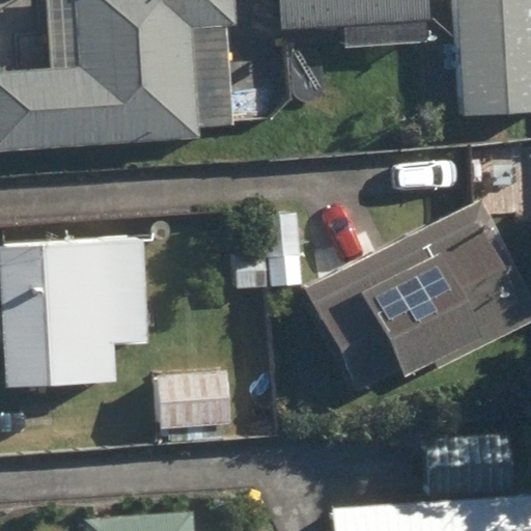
[(0,77),(0,154),(199,140),(198,127),(233,124),(226,25),(235,24),(233,0),(77,0),(82,72),(0,77)]
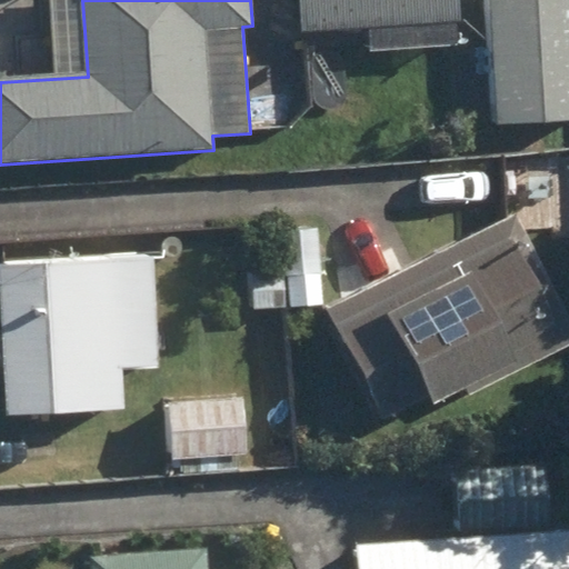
[(370,29),(371,52),(457,47),(455,19),(460,19),(458,0),(301,0),(303,32),(370,29)]
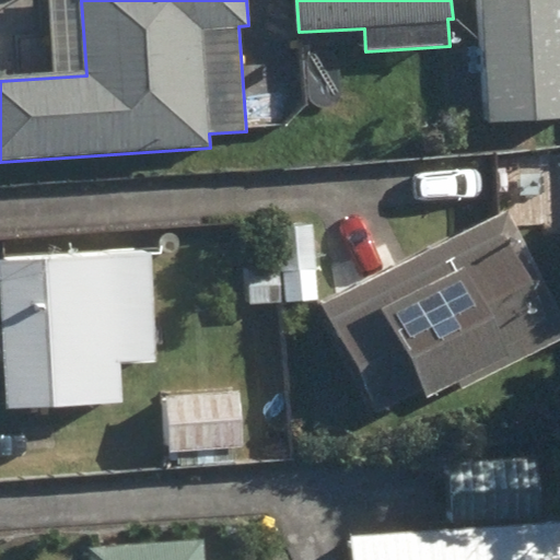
[(559,0),(483,0),(491,123),(559,119),(559,0)]
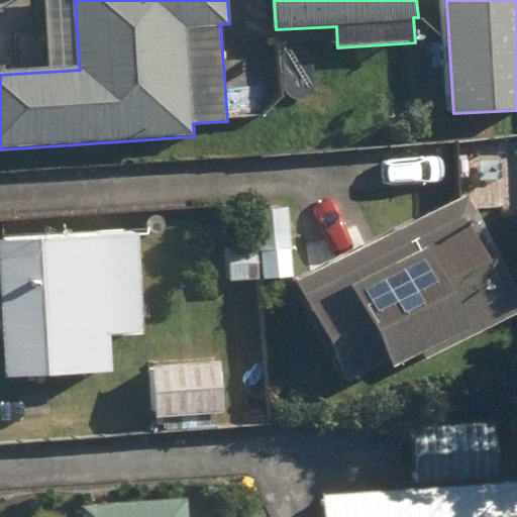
[(295,284),(346,386),(390,364),(393,370),(468,331),(472,339),(516,315),(516,291),(470,196),(295,284)]
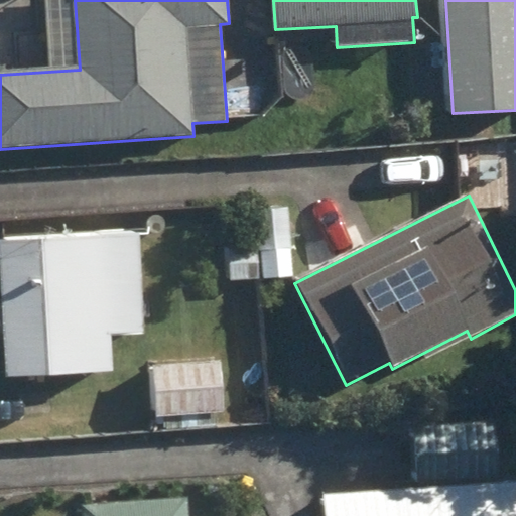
[(258,213),(260,250),(289,249),(288,211),(258,213)]
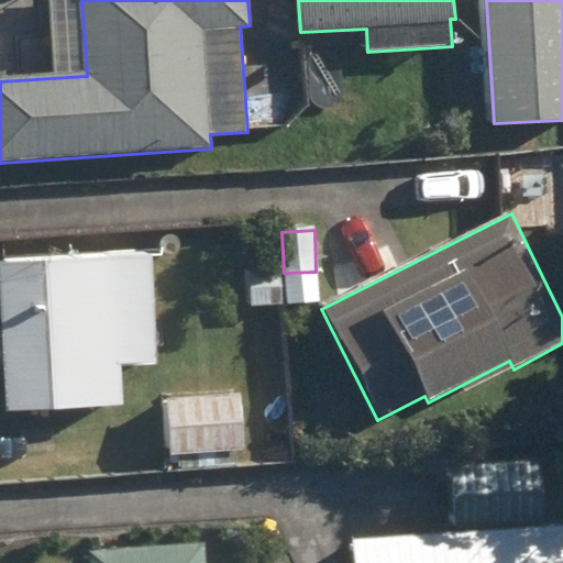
[(0,364),(8,364),(8,408),(122,406),(120,366),(154,365),(152,260),(2,263),(3,333),(0,333),(0,364)]
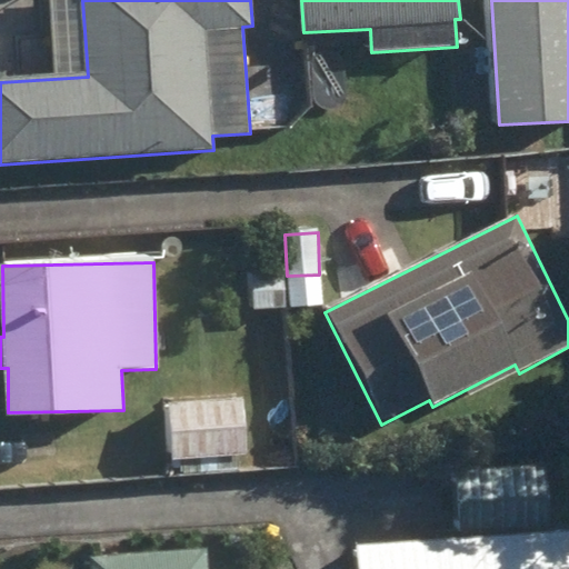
[(253,279),(255,310),(285,309),(283,278),(253,279)]
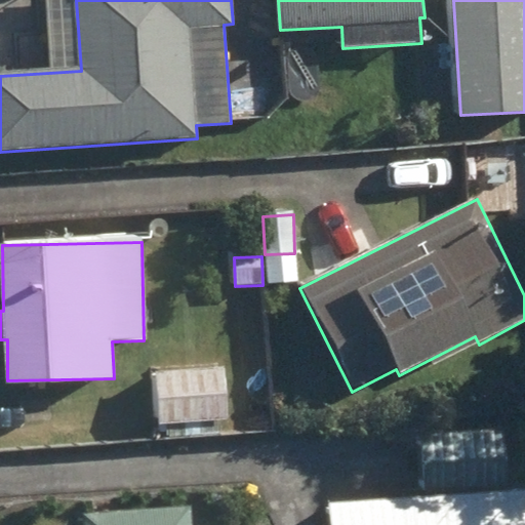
[(168,425),(168,438),(219,436),(218,420),(226,419),(225,372),(157,375),(159,425),(168,425)]
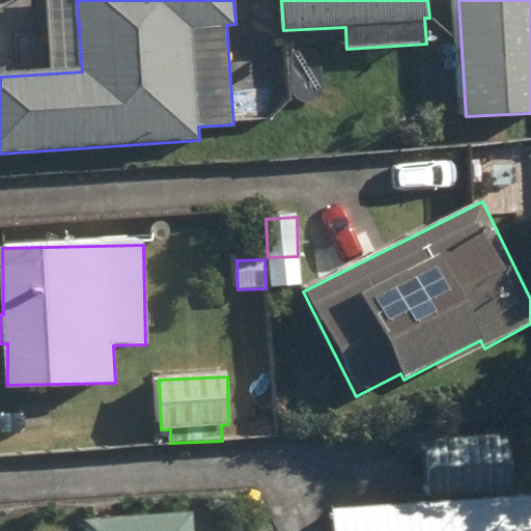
[(428,443),(432,498),(512,492),(508,437),(428,443)]
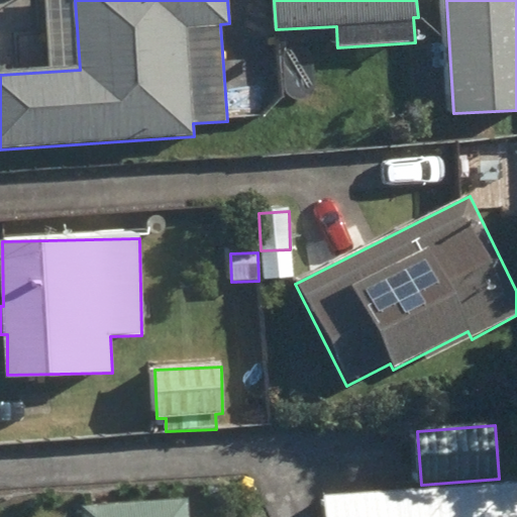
[(516,516),(516,485),(327,500),(327,516),(516,516)]
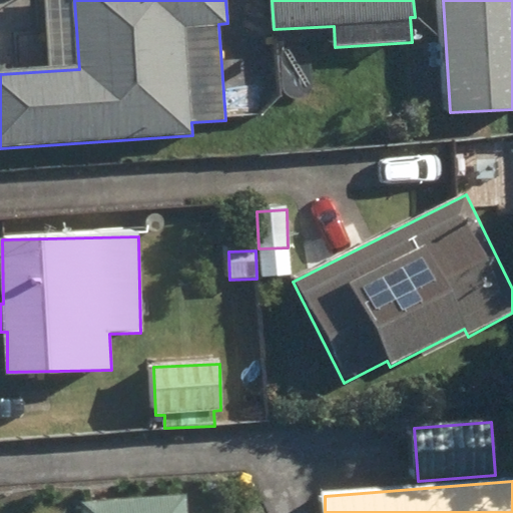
[(83,503),(83,512),(187,512),(187,497),(83,503)]
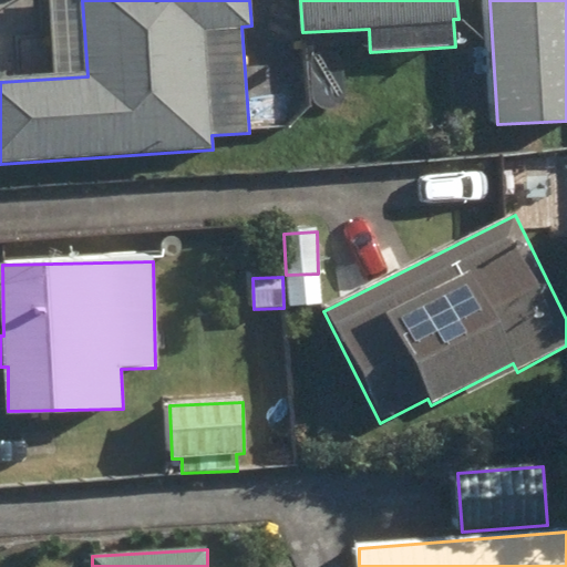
All buildings are outlined.
